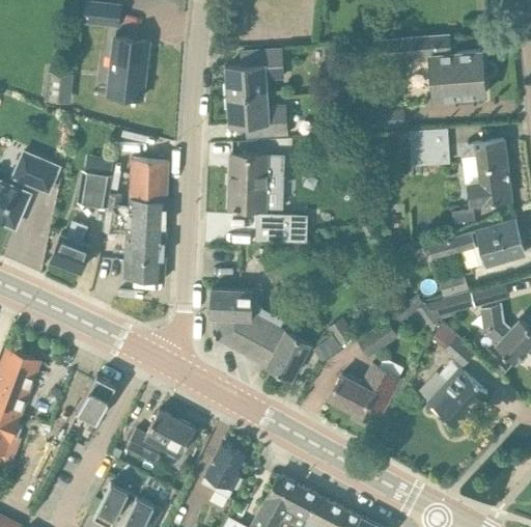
[(86,2),(83,26),(118,29),(121,6),(86,2)]
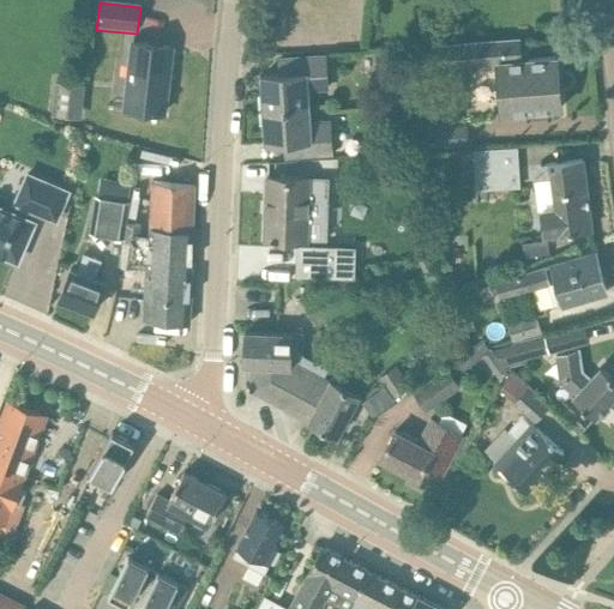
[(446,70),(500,65),(504,116),(559,112),(555,59),(522,62),(521,41),(444,48),(446,70)]
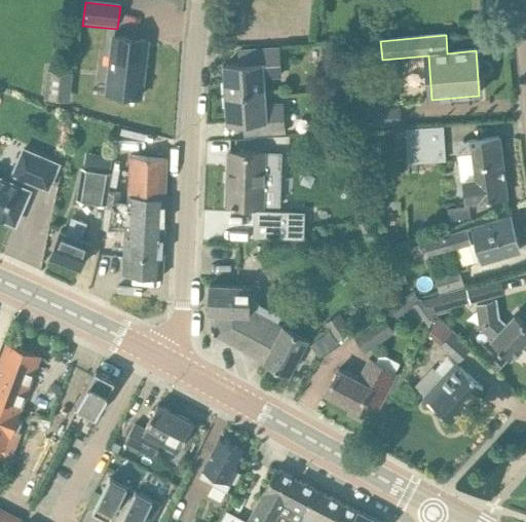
[(140,100),(146,42),(113,39),(107,97),(140,100)]
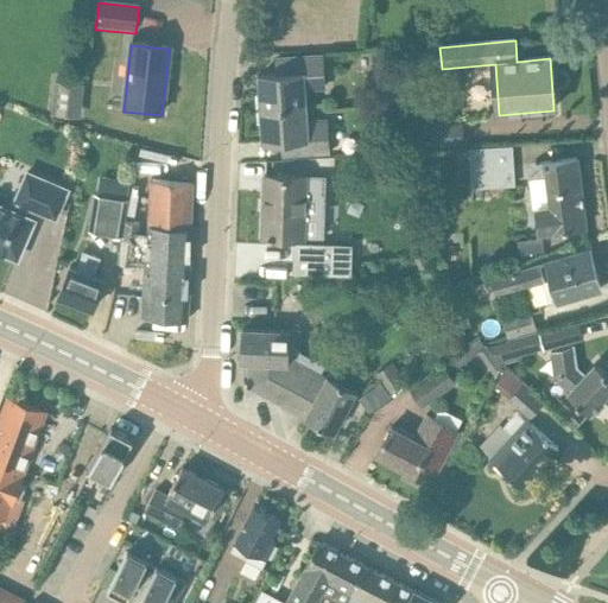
[(263,112),(304,109),(303,90),(324,89),(323,58),(290,61),(291,76),(260,78),(263,112)]
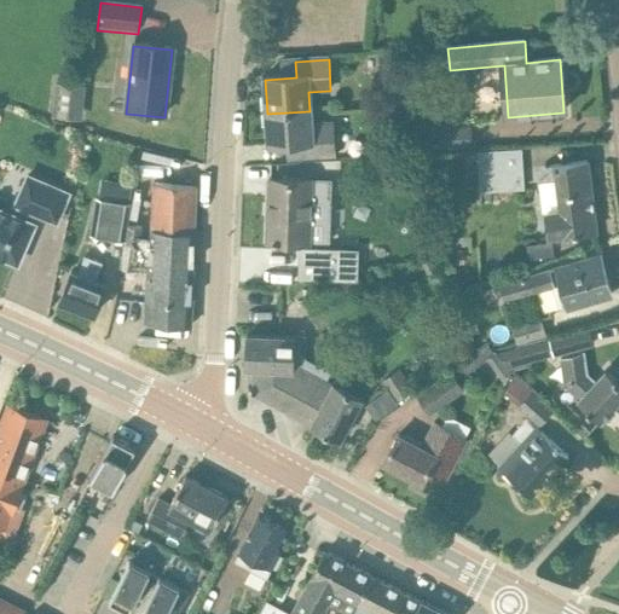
[(55,85),(51,119),(82,122),(86,88),(55,85)]
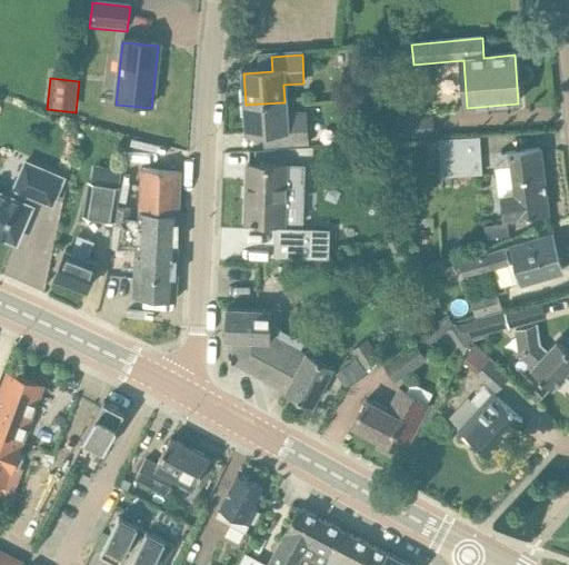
[(285,102),(246,105),(248,136),(277,134),(278,146),(308,145),(306,115),(286,116),(285,102)]
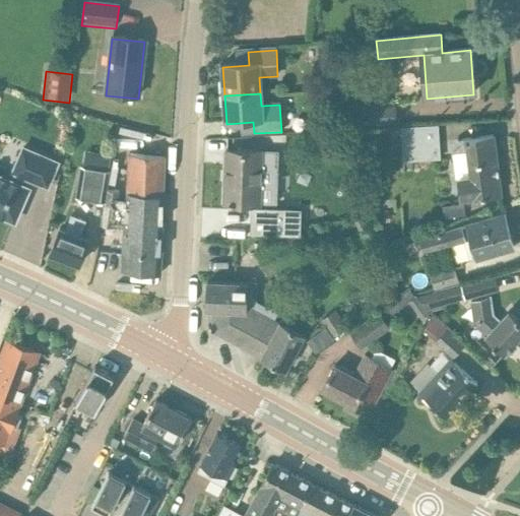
[(370,126),(395,125),(394,109),(370,110),(370,126)]
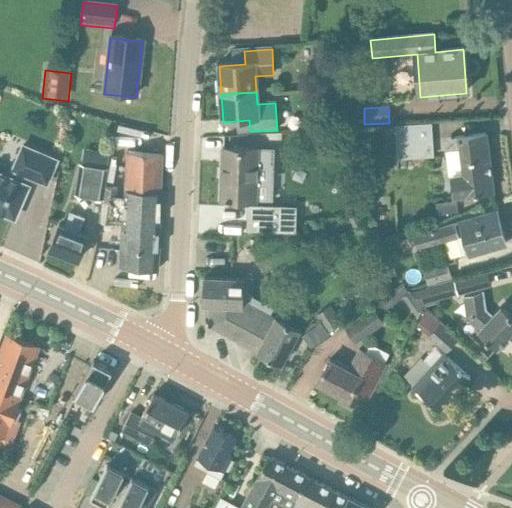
[(397,161),(434,160),(432,125),(383,128),(385,157),(396,157),(397,161)]
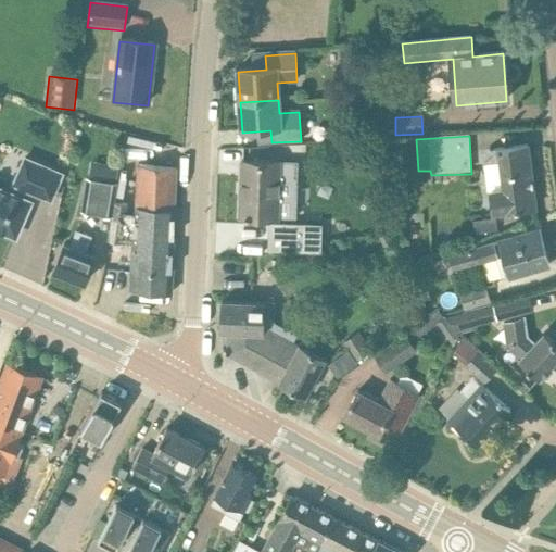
[(504,190),(490,191),(493,214),(535,209),(529,147),(494,150),(495,165),(501,164),(504,190)]
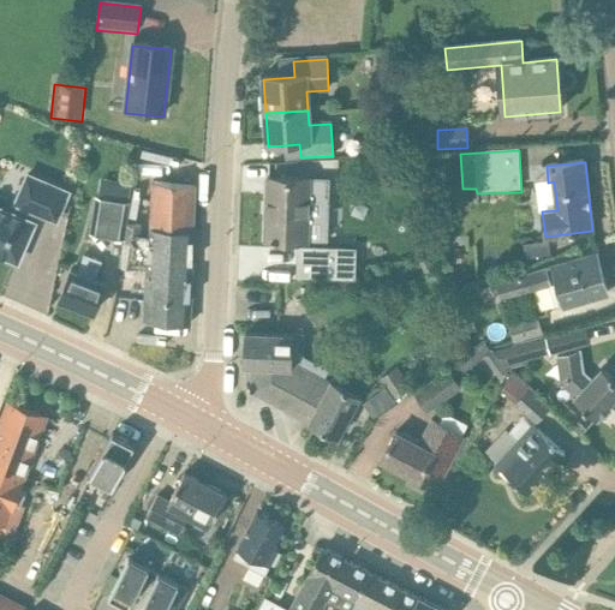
[(55,222),(67,193),(28,177),(15,204),(17,205),(12,215),(0,209),(0,256),(17,263),(34,225),(33,223),(36,214),(55,222)]
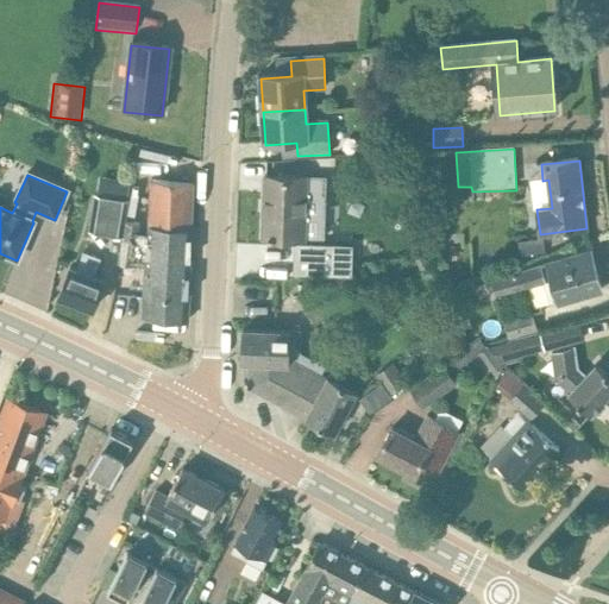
[(305,241),(307,180),(265,178),(263,240),(305,241)]
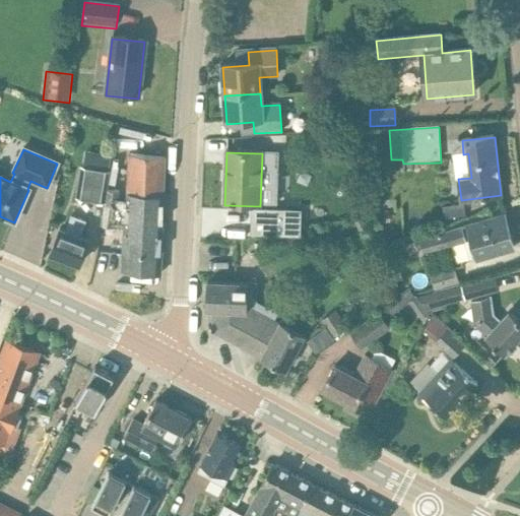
[(107,192),(105,204),(101,229),(113,230),(113,228),(124,229),(122,271),(161,275),(166,159),(129,156),(126,203),(119,203),(120,194),(107,192)]
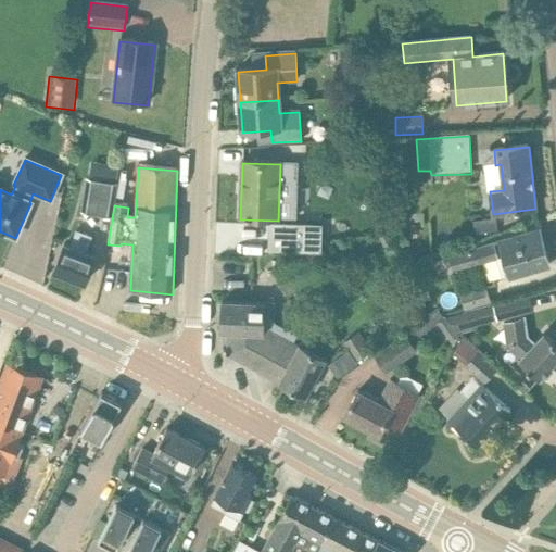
[(86,182),(81,214),(112,218),(114,205),(116,186),(86,182)]
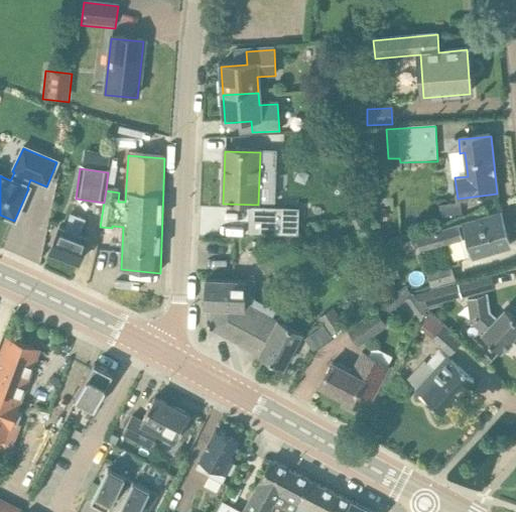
[(440,216),(462,214),(461,203),(439,205),(440,216)]
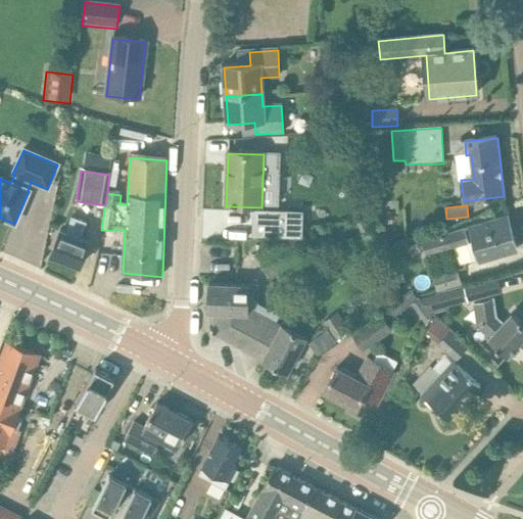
[(302,213),(252,210),(251,238),(302,240),(302,228),(318,228),(318,214),(302,214),(302,213)]
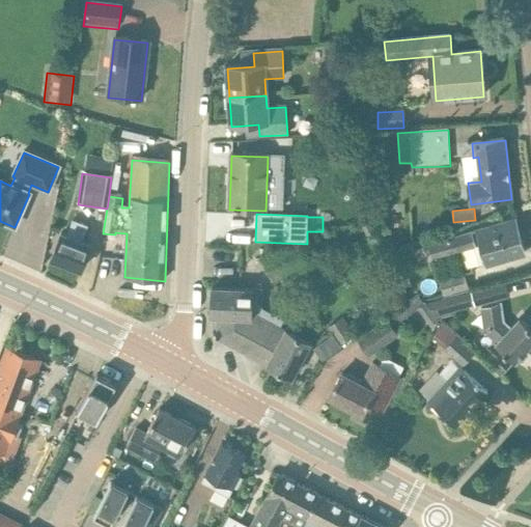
[(81,272),(90,246),(82,243),(87,227),(73,221),(66,237),(60,234),(51,259),(81,272)]
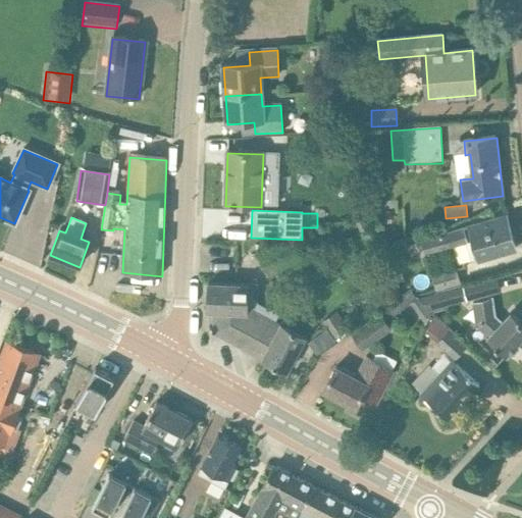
[(471,263),(479,261),(517,251),(508,217),(423,241),(427,255),(465,244),(471,263)]
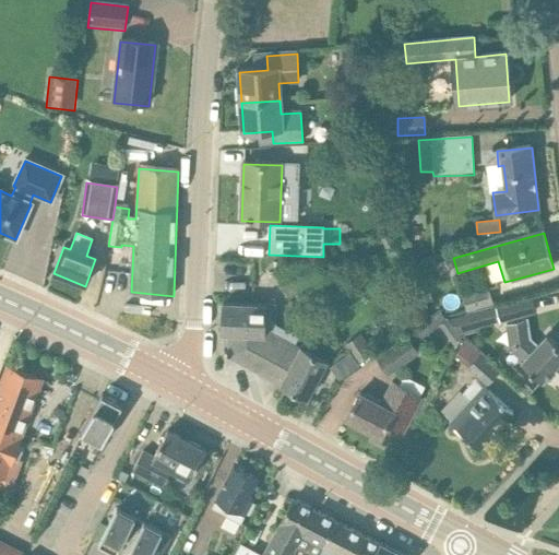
[(321,257),(275,273),(285,300),(331,284),(321,257)]
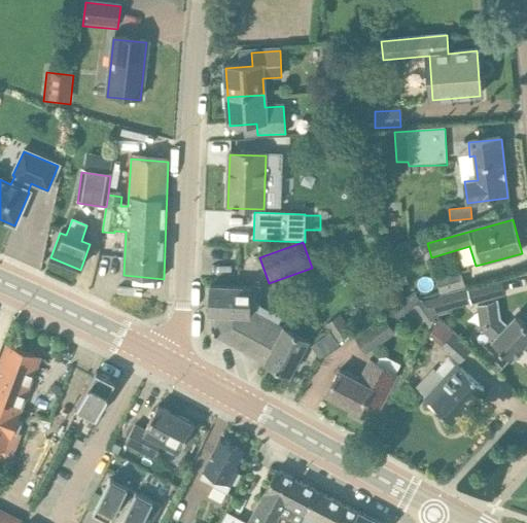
[(460,273),(435,280),(440,297),(464,290),(460,273)]
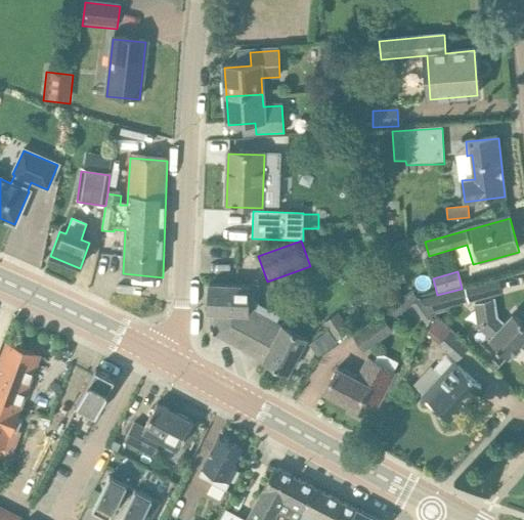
[(497,279),(465,288),(469,304),(501,296),(497,279)]
